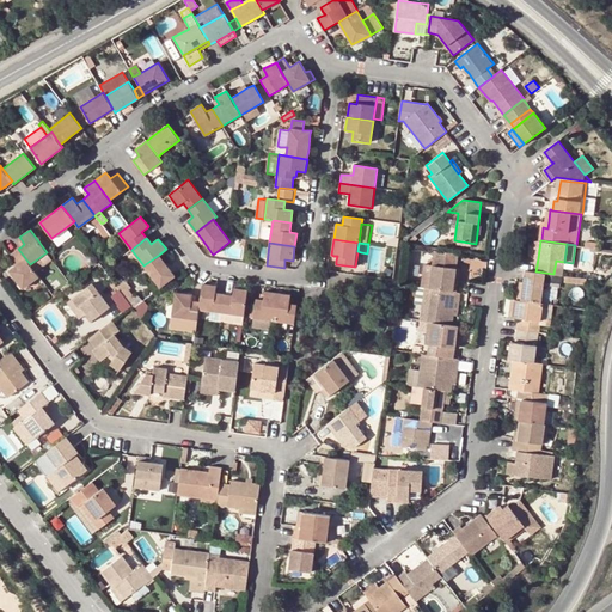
[(240,257),(240,250),(240,249),(228,248),(226,248),(225,248),(225,249),(225,250),(224,251),(224,252),(225,254),(225,255),(225,256),(226,256),(227,256),(227,257),(239,258),(240,257)]
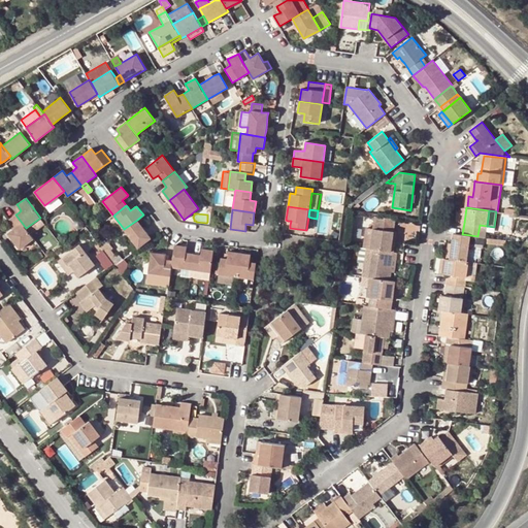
[(26,228),(15,215),(8,220),(14,227),(7,233),(20,250),(33,238),(31,235),(26,228)]
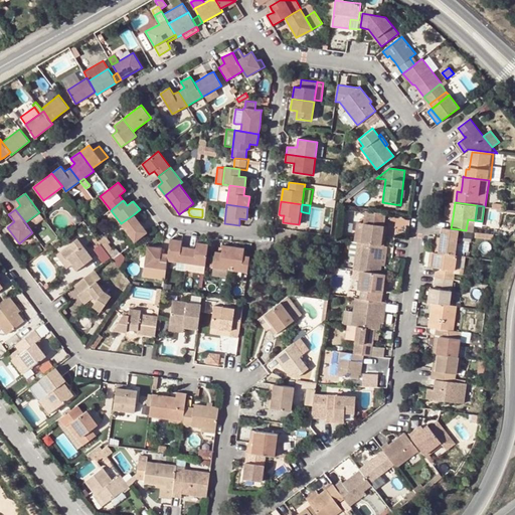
[(362,242),(382,245),(386,213),(366,210),(362,242)]
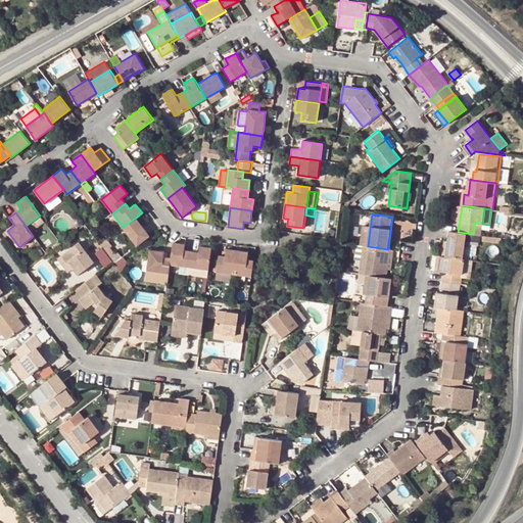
[(31,233),(44,222),(40,216),(26,226),(31,233)]
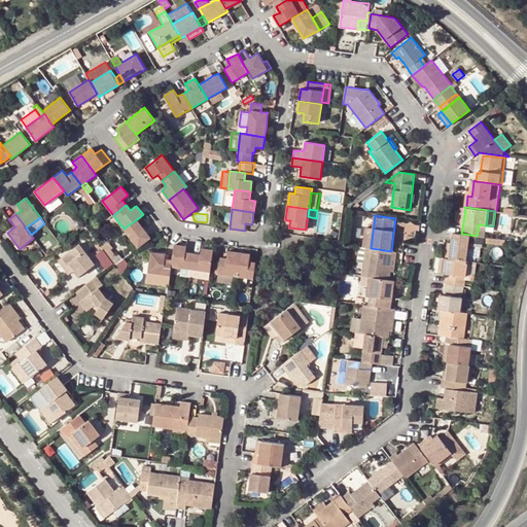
[(138,247),(150,238),(137,219),(124,229),(138,247)]
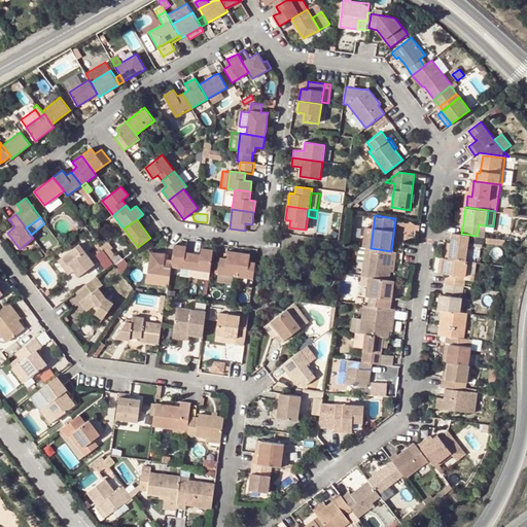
[(484,238),(486,225),(479,224),(477,236),(483,237),(484,238)]
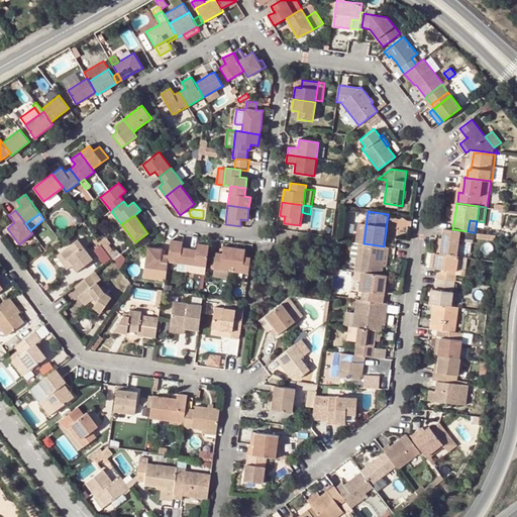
[(452,229),(443,228),(442,238),(440,253),(457,255),(459,240),(460,230),(452,229)]
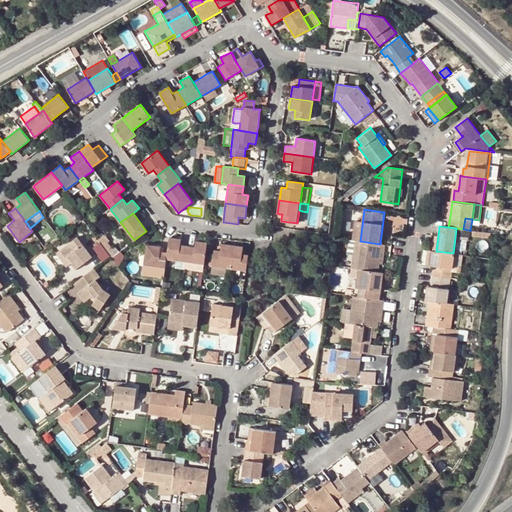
[(468,240),(469,230),(463,229),(456,228),(455,238),(468,240)]
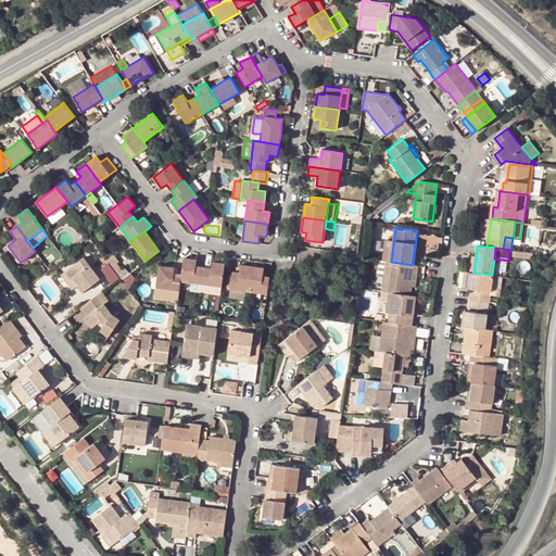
[(83,257),(64,270),(71,279),(73,277),(83,290),(99,278),(83,257)]
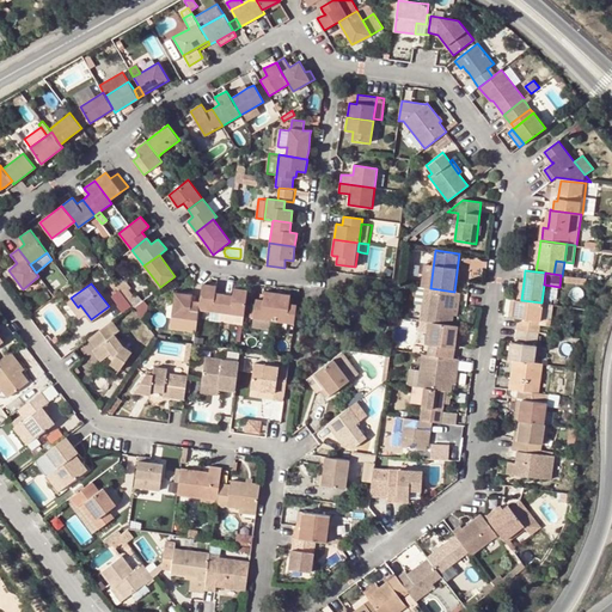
[(215,293),(215,288),(216,286),(202,285),(200,301),(199,308),(221,312),(224,294),(218,293),(215,293)]
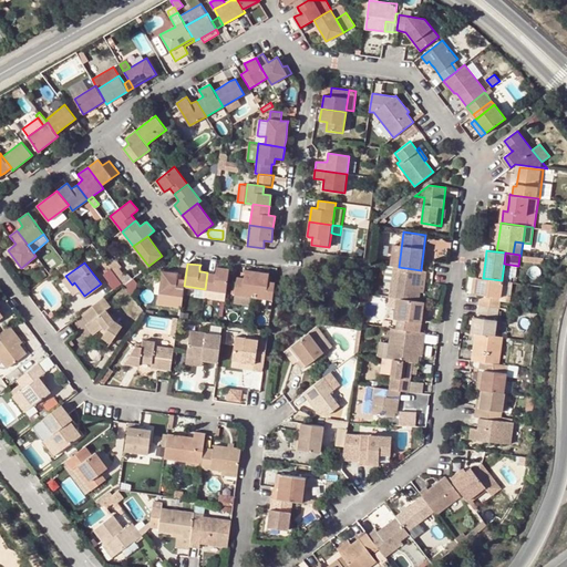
[(216,266),(215,274),(207,272),(205,289),(226,292),(229,269),(216,266)]
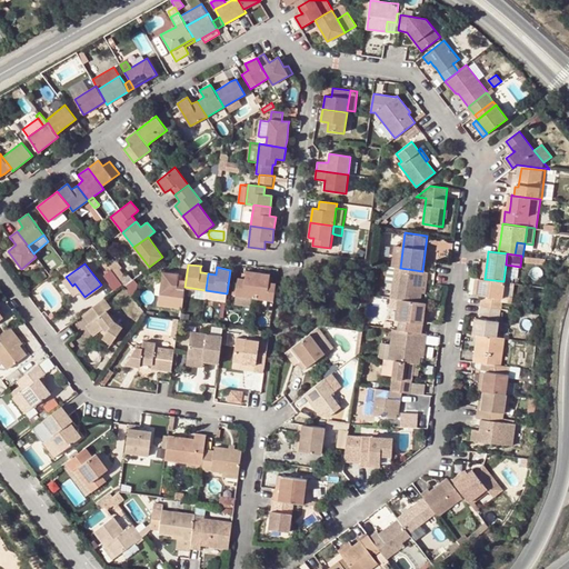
[(387,283),(393,285),(397,268),(389,267),(387,283)]
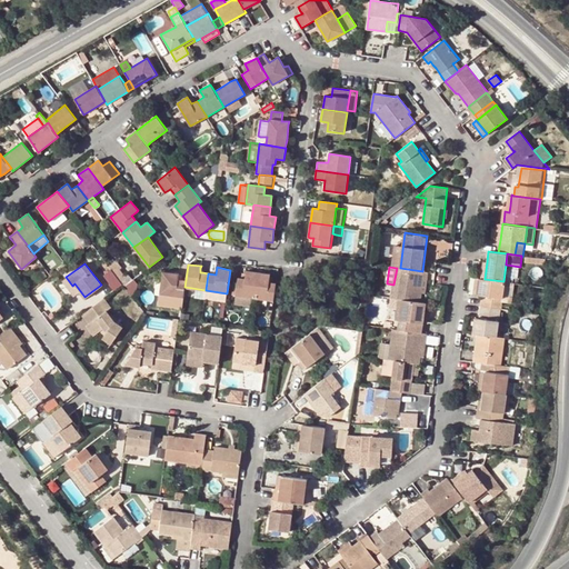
[(421,302),(422,293),(425,279),(426,272),(422,271),(400,268),(397,268),(393,285),(392,298),(399,299),(421,302)]
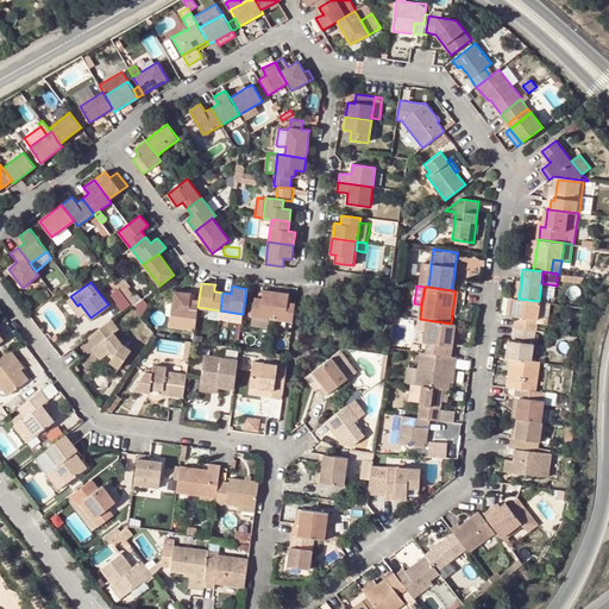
[(119,288),(112,294),(114,297),(112,300),(121,312),(131,305),(119,288)]
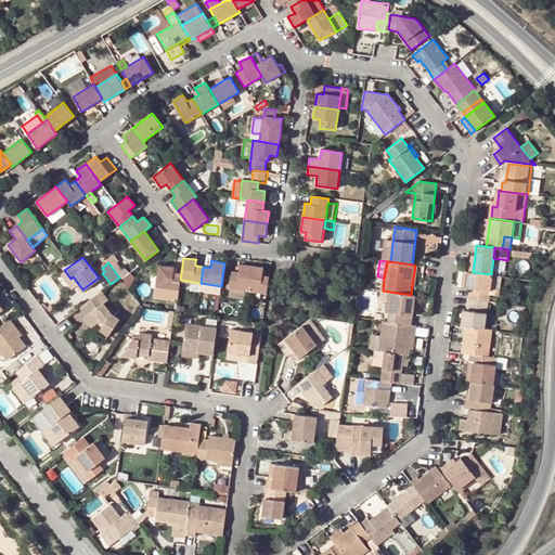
[(252,266),(240,263),(240,267),(239,272),(236,271),(232,271),(230,287),(248,291),(252,266)]
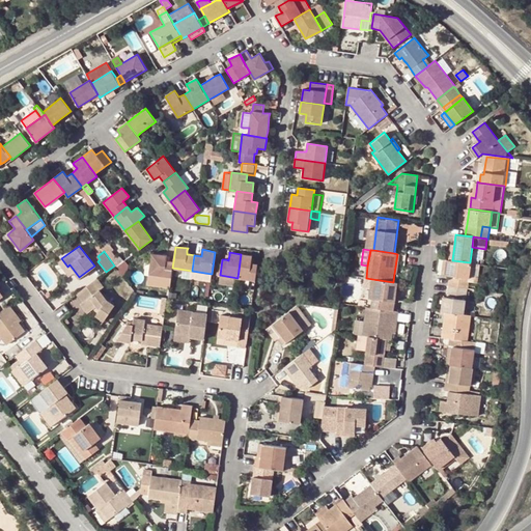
[(172,268),(173,261),(166,260),(167,255),(150,253),(148,274),(171,277),(171,276),(172,268)]
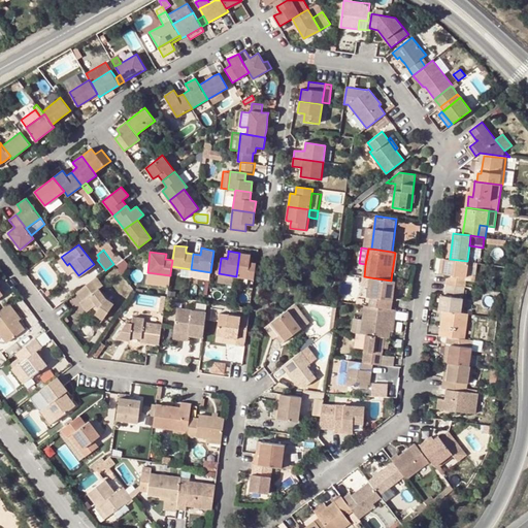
[(250,262),(250,257),(251,254),(239,253),(236,276),(254,278),(257,263),(253,262),(250,262)]
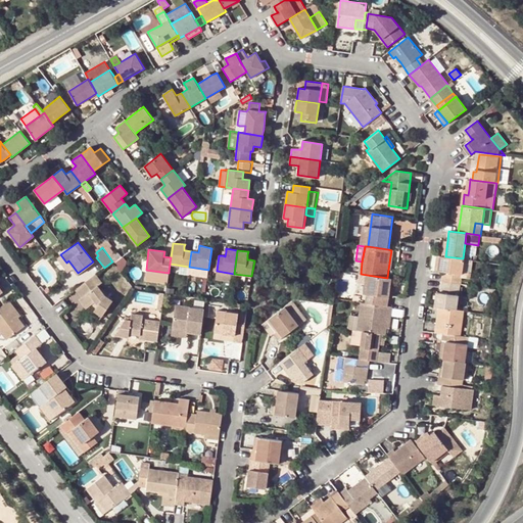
[(60,254),(56,257),(72,278),(78,273),(68,260),(66,263),(60,254)]
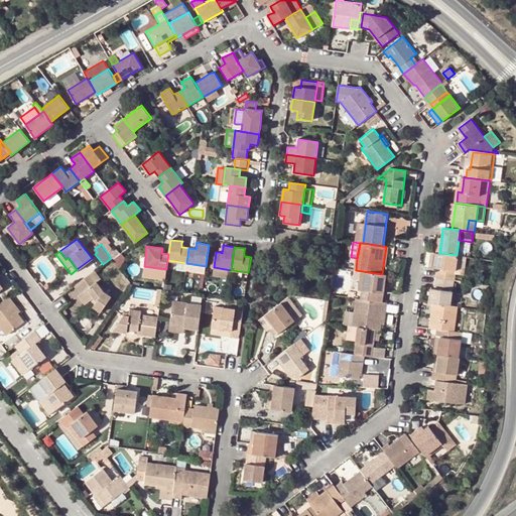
[(434,252),(431,252),(427,251),(425,266),(429,266),(432,267),(434,252)]
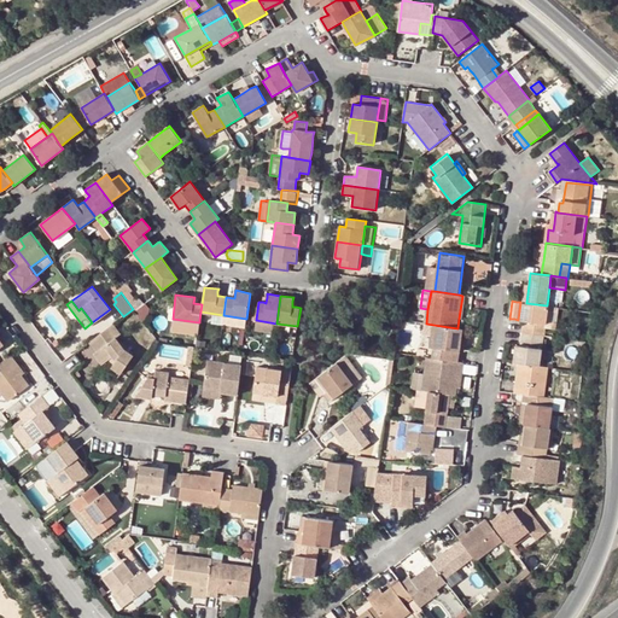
[(520,302),(518,320),(524,321),(522,332),(543,336),(544,336),(547,325),(549,307),(547,305),(526,303),(523,303),(520,302)]
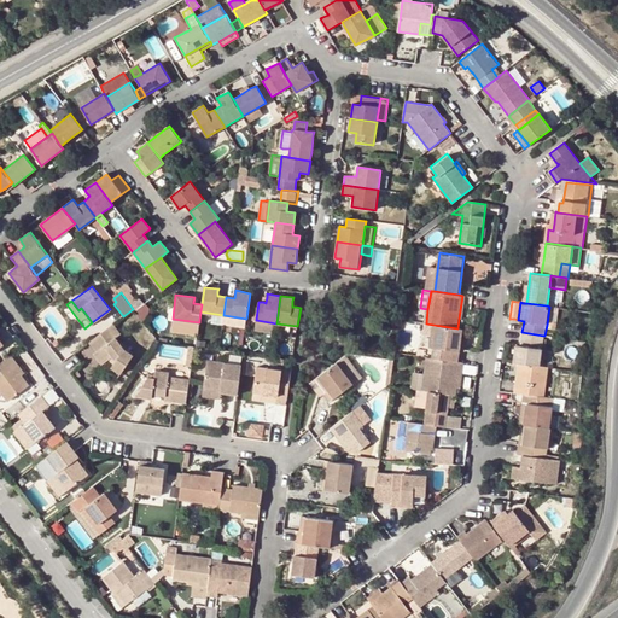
[(559,308),(549,307),(547,325),(552,326),(552,328),(555,330),(559,308)]
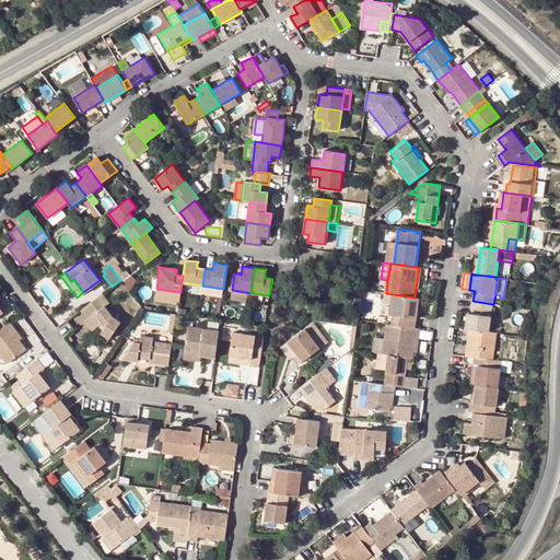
[(57,294),(47,281),(42,286),(41,287),(41,288),(41,289),(41,290),(51,303),(56,299),(57,298),(57,296),(57,294)]
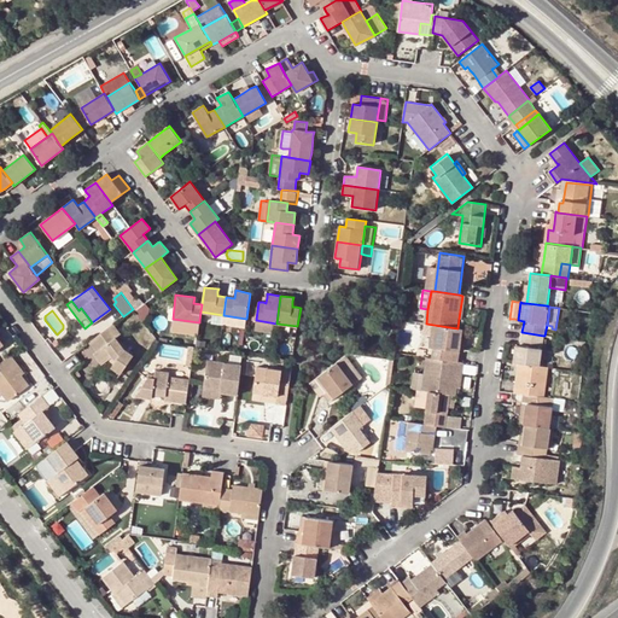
[(222,325),(223,315),(200,312),(199,321),(222,325)]
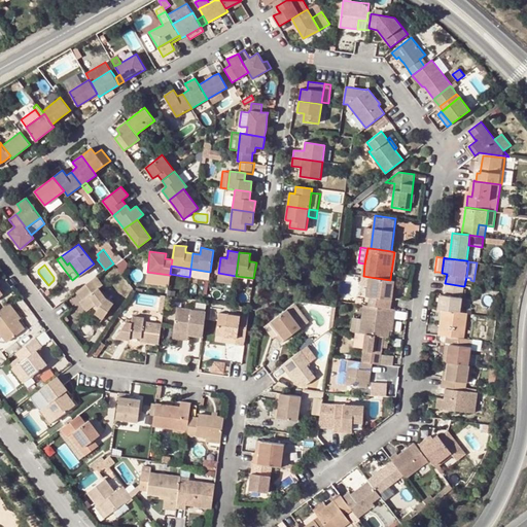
[(209,280),(210,272),(190,269),(189,277),(209,280)]
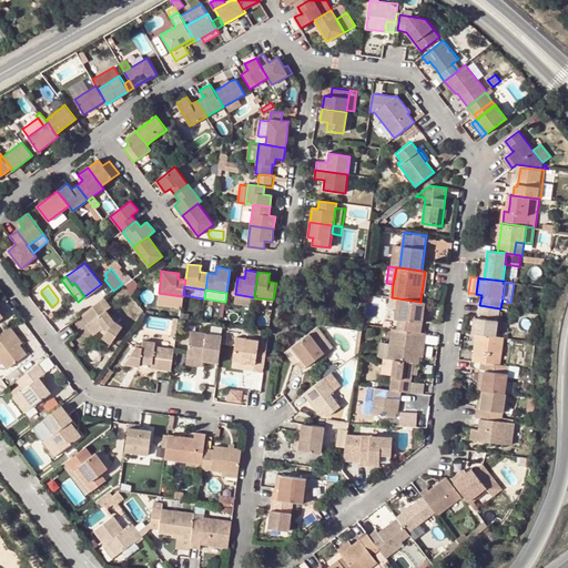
[(253,306),(254,297),(235,295),(235,294),(234,303),(253,306)]
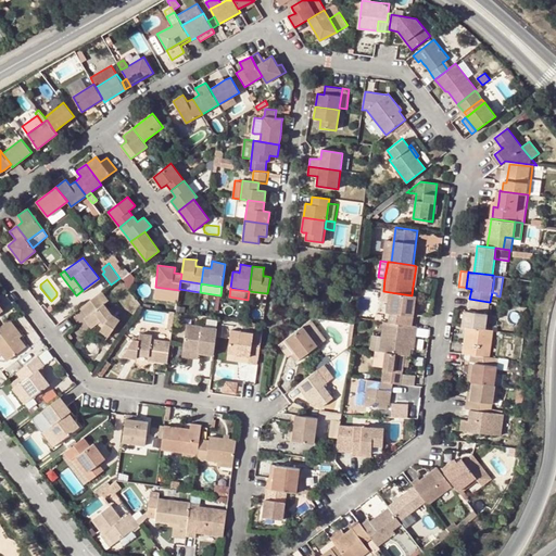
[(104,324),(102,327),(99,331),(108,337),(119,319),(110,312),(104,303),(109,300),(102,291),(80,307),(87,316),(85,317),(91,327),(97,323),(100,320),(104,324)]
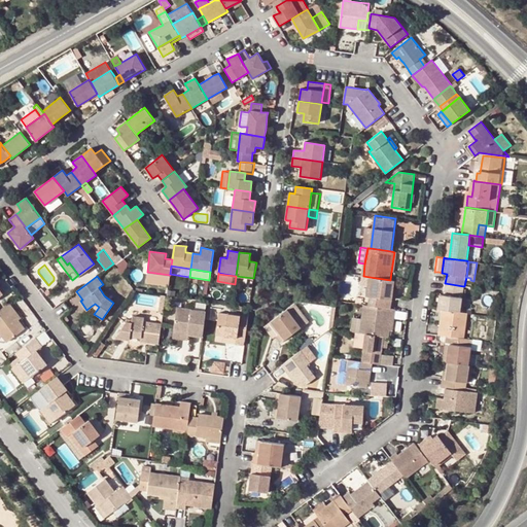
[(369,285),(370,277),(363,276),(361,276),(360,285),(367,286),(369,285)]
